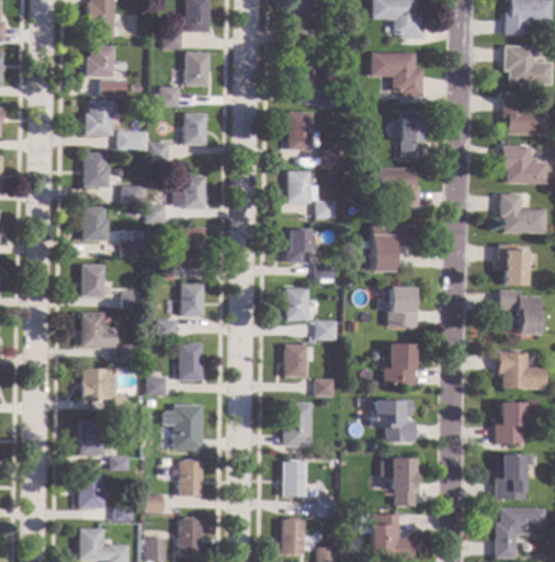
[(114,0),(114,36),(91,36),(91,23),(88,23),(88,2),(91,2),(91,0),(114,0)]
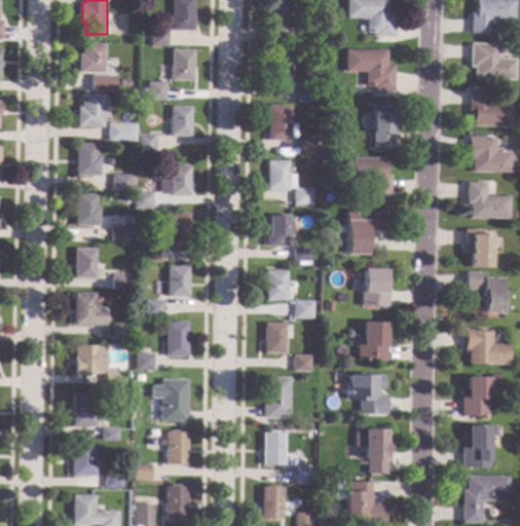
[(196,0),(197,30),(175,31),(174,0),(196,0)]
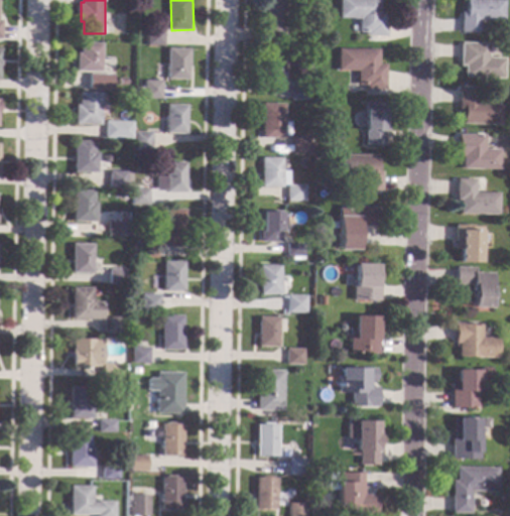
[(287,0),(287,42),(266,41),(266,0),(287,0)]
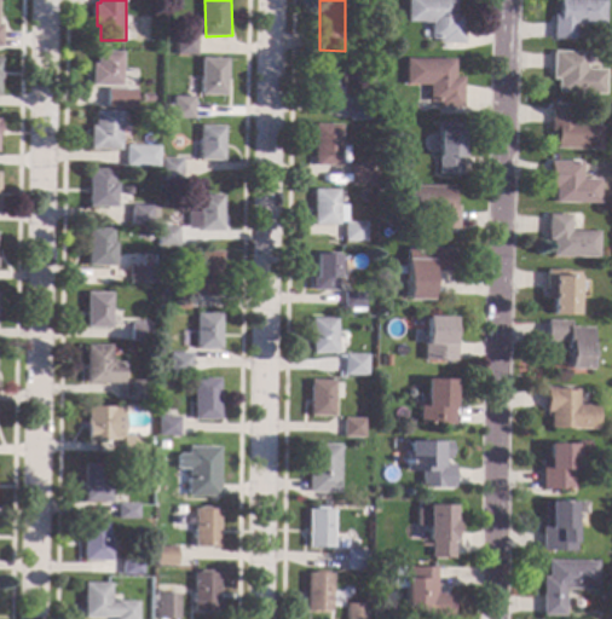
[(460,0),(460,13),(467,13),(467,42),(443,42),(443,39),(434,39),(433,23),(410,23),(410,0),(460,0)]
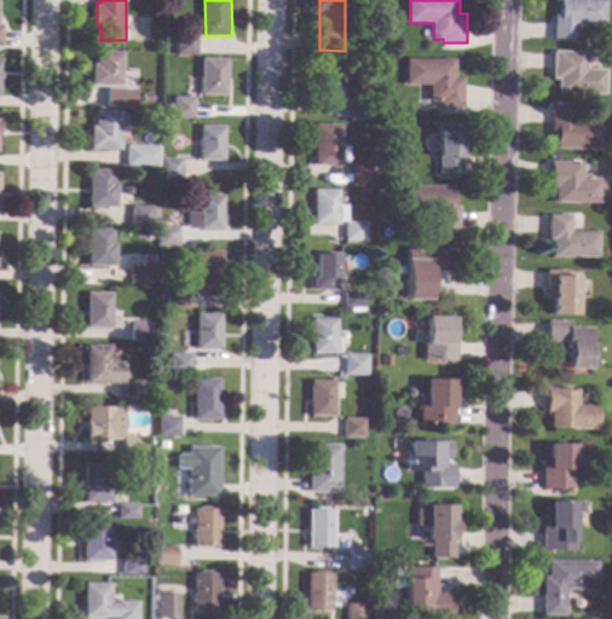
[(607,0),(607,24),(578,24),(578,40),(556,39),(556,13),(563,13),(563,0),(607,0)]
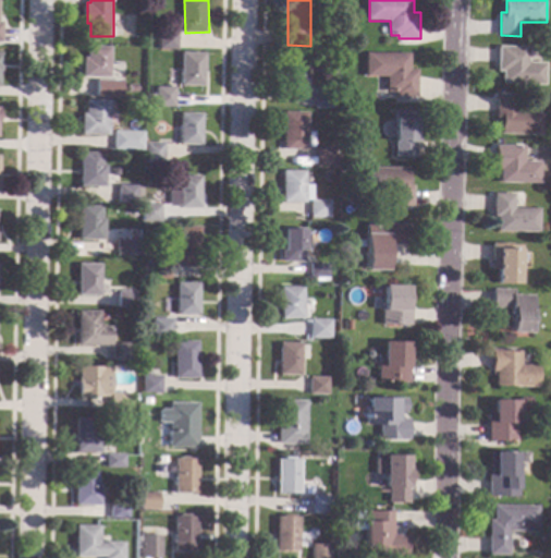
[(182,32),(181,49),(162,48),(162,31),(182,32)]
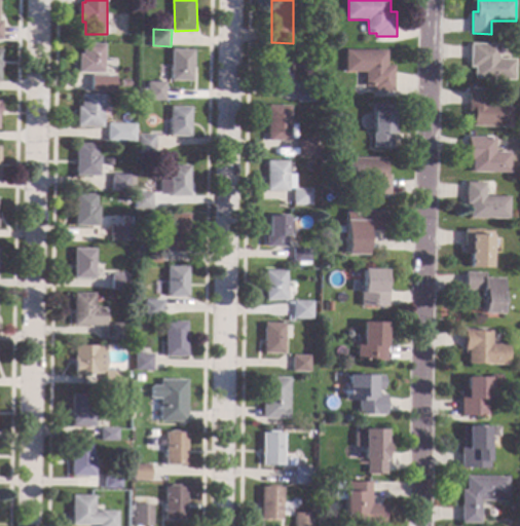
[(108,43),(107,73),(81,72),(81,53),(85,53),(85,42),(108,43)]
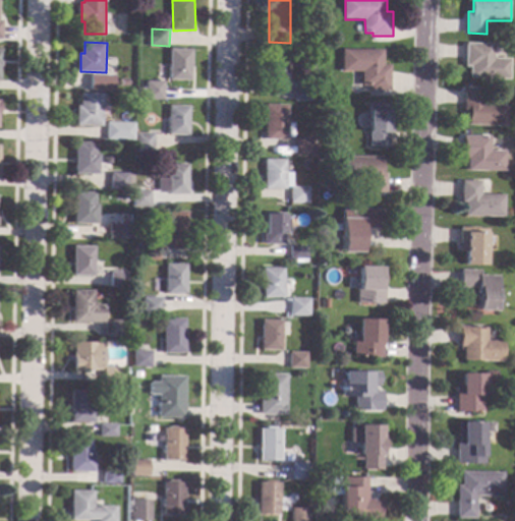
[(498,44),(497,57),(513,58),(512,78),(472,76),(472,66),(467,65),(468,42),(498,44)]
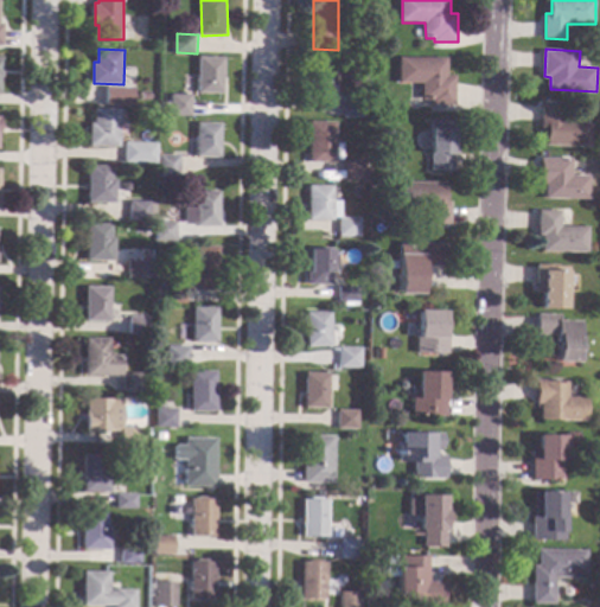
[(225,93),(200,93),(200,56),(227,57),(225,93)]
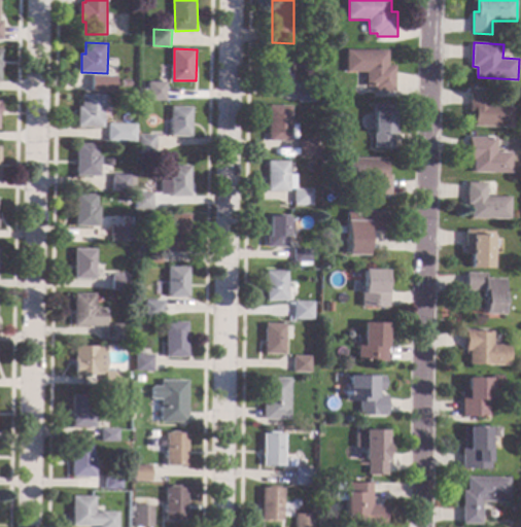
[(390,64),(396,64),(396,91),(377,91),(377,86),(369,86),(369,71),(348,72),(348,49),(389,48),(390,64)]
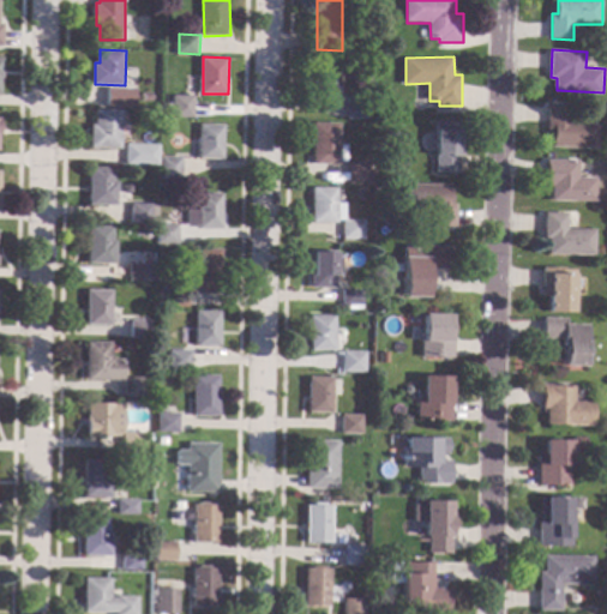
[(343,96),(316,95),(317,60),(343,60),(343,96)]
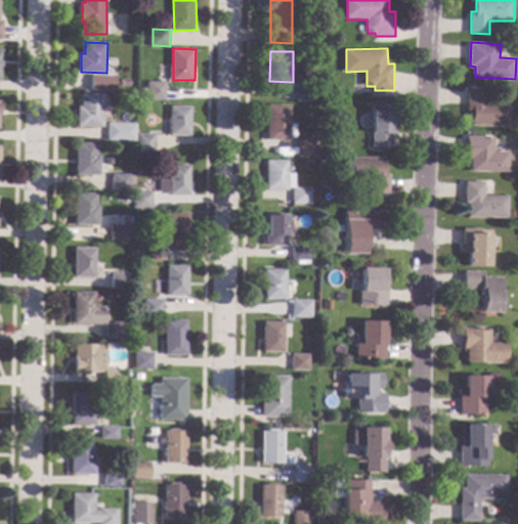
[(111,86),(94,86),(94,75),(109,75),(112,75),(111,86)]
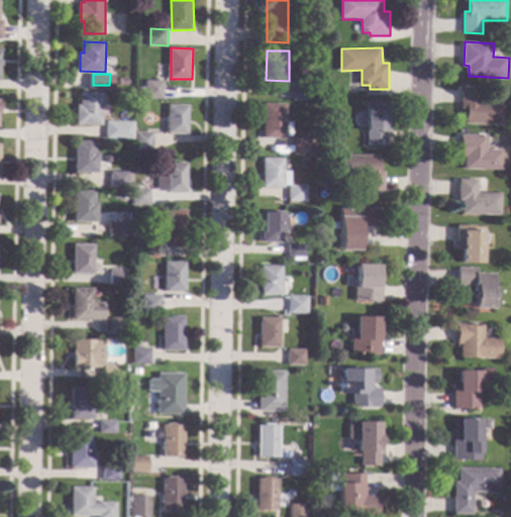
[(131,86),(122,86),(122,78),(131,79),(131,86)]
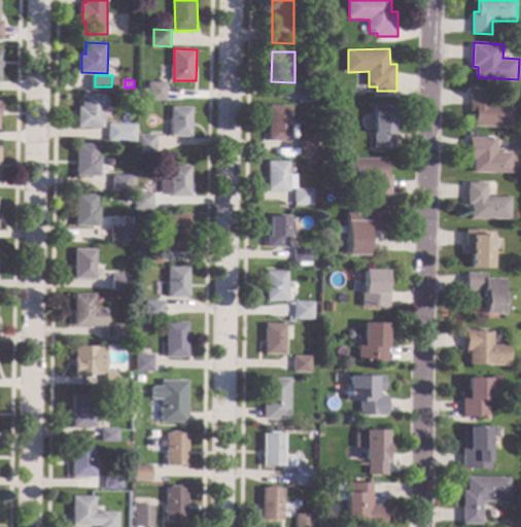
[(169,101),(150,101),(150,80),(169,81),(169,101)]
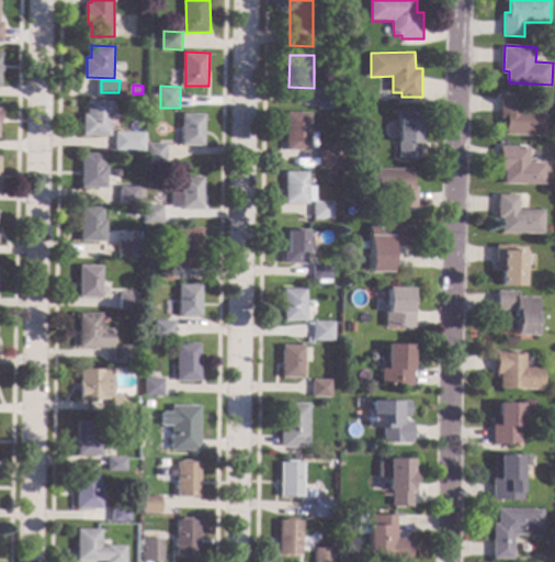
[(339,109),(320,109),(320,89),(339,88),(339,109)]
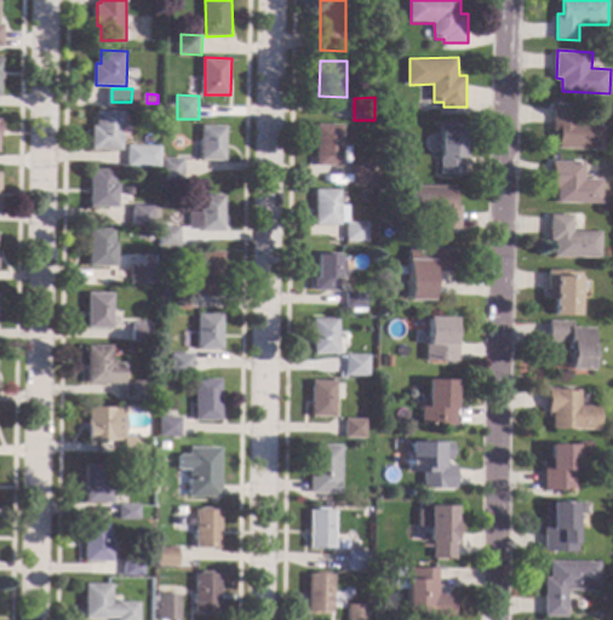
[(579,107),(578,122),(607,124),(606,150),(560,148),(561,131),(555,131),(556,105),(579,107)]
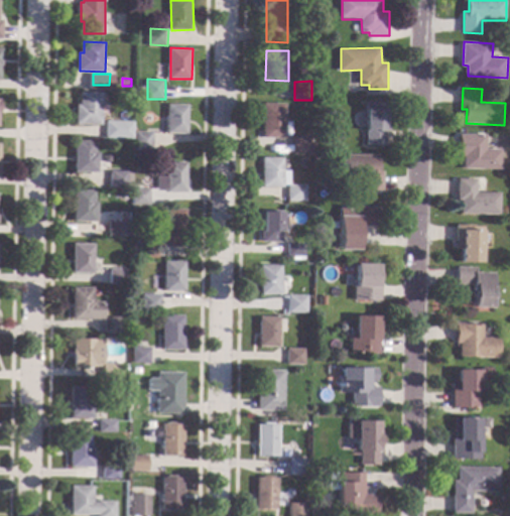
[(104,124),(79,124),(79,104),(83,104),(83,92),(104,92),(104,124)]
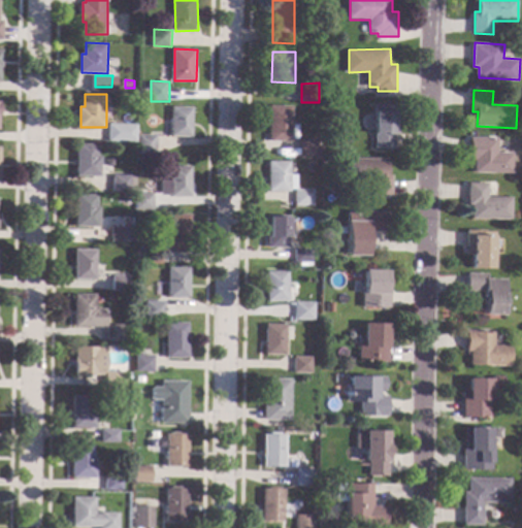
[(397,149),(378,150),(377,104),(396,103),(397,149)]
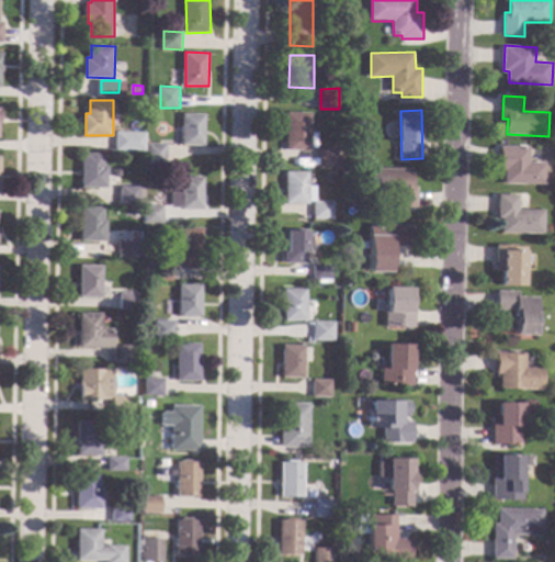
[(313,133),(320,133),(320,148),(313,148),(313,150),(289,149),(290,142),(285,142),(286,132),(289,132),(290,112),(313,112),(313,133)]
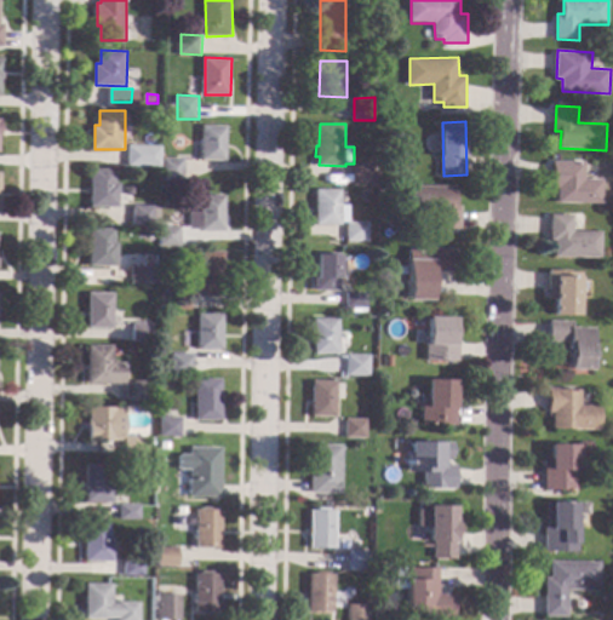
[(228,160),(204,160),(205,125),(207,125),(229,125),(228,160)]
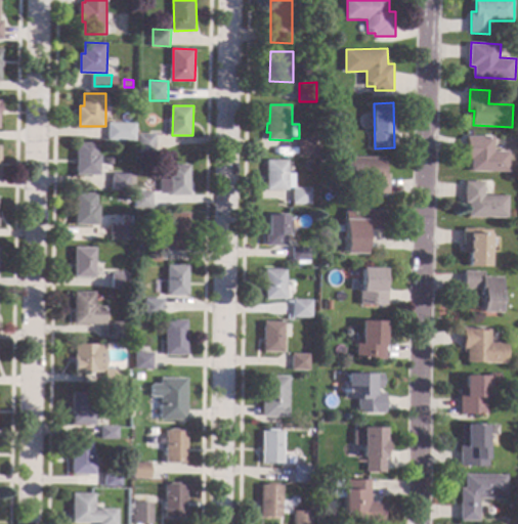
[(137,140),(110,140),(110,123),(137,123),(137,140)]
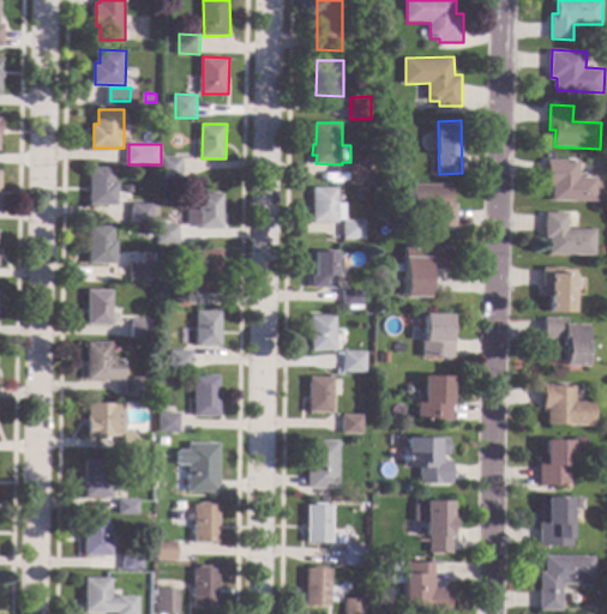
[(185,179),(163,179),(163,156),(185,156),(185,179)]
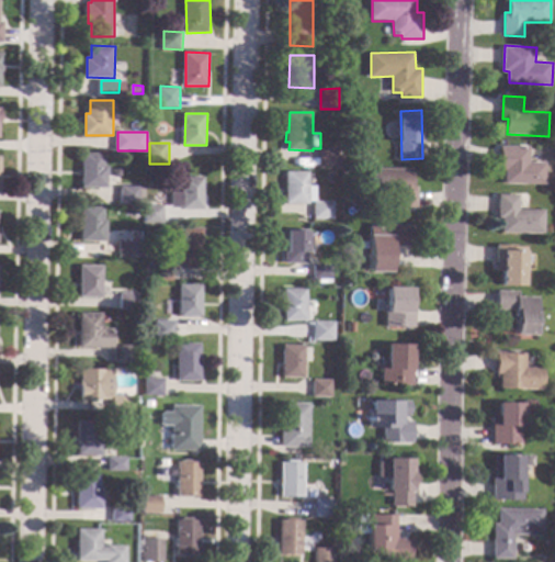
[(532,146),(531,161),(548,163),(547,184),(507,183),(507,170),(502,169),(502,145),(532,146)]
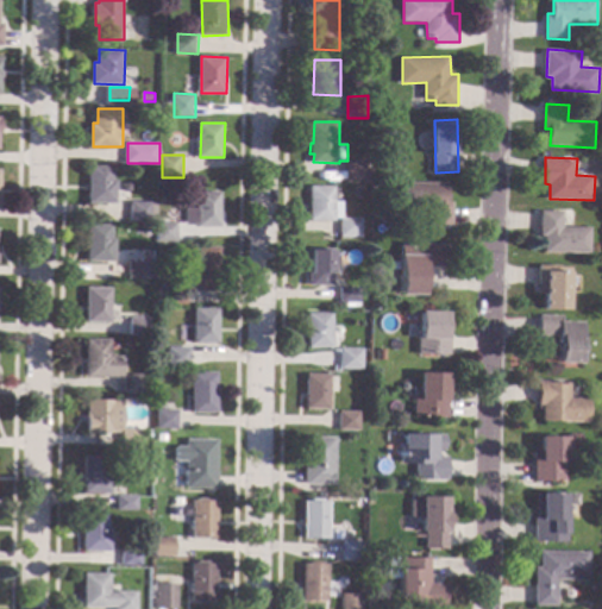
[(370,180),(347,180),(347,162),(370,162),(370,180)]
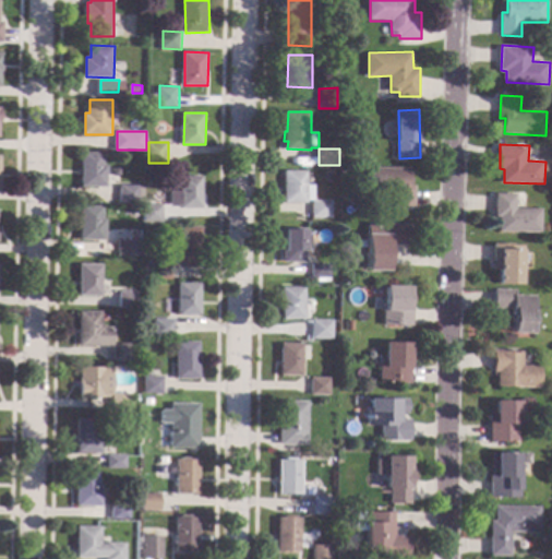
[(106,165),(109,165),(109,187),(84,187),(84,151),(106,151),(106,165)]
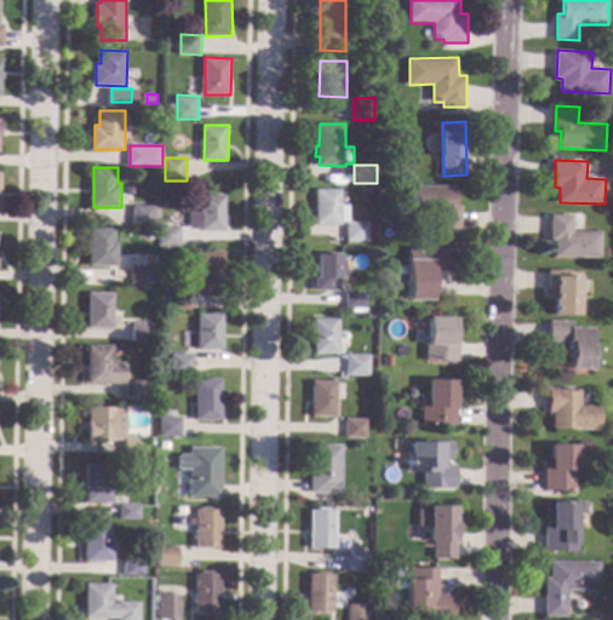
[(459,205),(463,205),(463,228),(441,229),(441,212),(412,213),(412,184),(458,184),(459,205)]
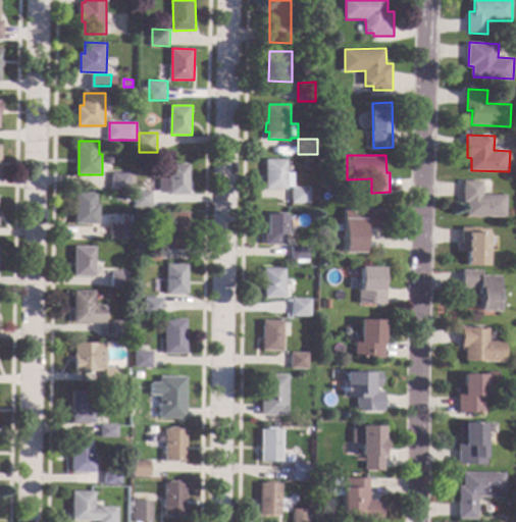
[(289,171),(296,171),(296,187),(289,187),(289,189),(267,189),(267,158),(289,159),(289,171)]
